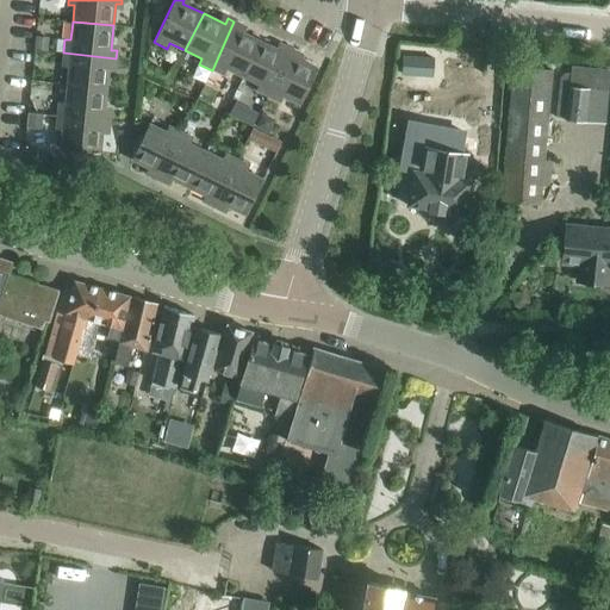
[(234,22),(212,70),(223,76),(226,70),(242,78),(262,42),(240,30),(242,25),(234,22)]
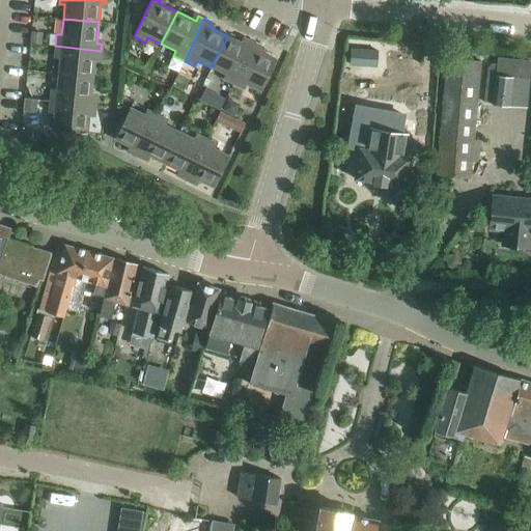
[(31,31),(30,43),(42,44),(43,32),(31,31)]
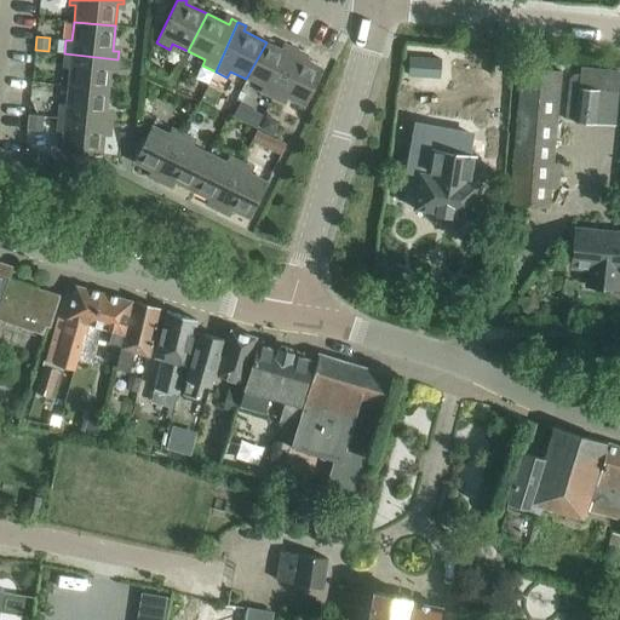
[(538,40),(532,40),(523,39),(522,50),(537,52),(538,40)]
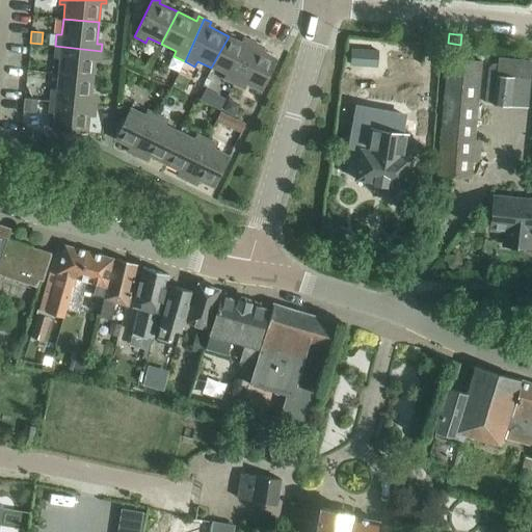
[(229,36),(211,68),(225,75),(222,80),(232,84),(254,43),(247,40),(245,45),(229,36)]
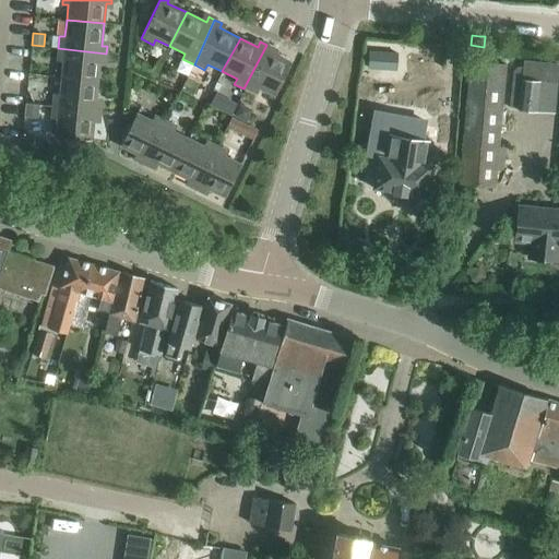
[(266,45),(244,88),(257,95),(259,90),(274,97),(290,62),(271,54),(273,48),(266,45)]
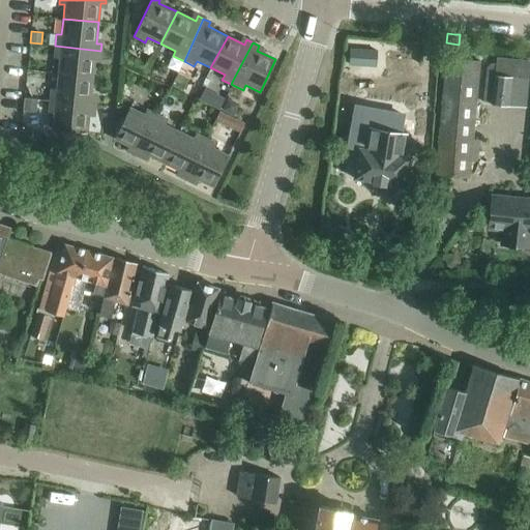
[(30,43),(29,56),(42,57),(43,45),(30,43)]
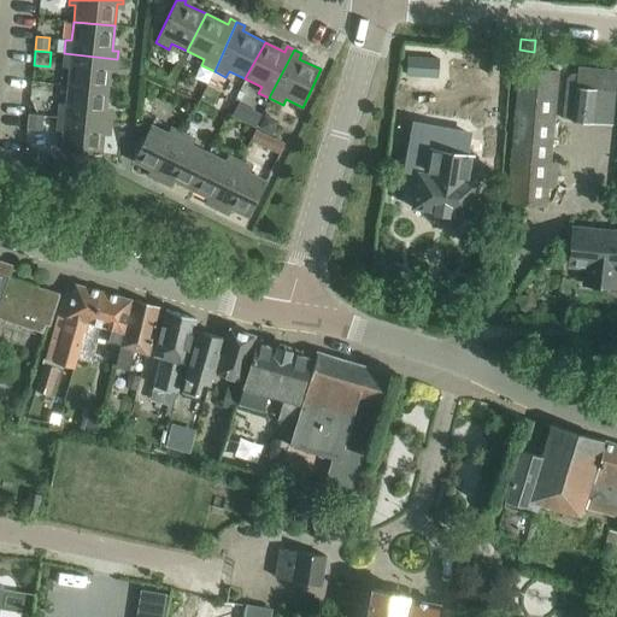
[(69,68),(66,86),(109,90),(111,66),(117,68),(117,59),(64,53),(62,68),(69,68)]
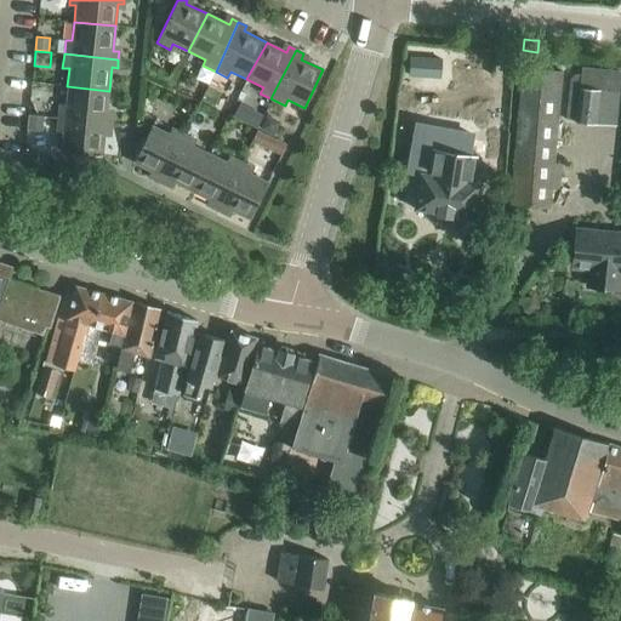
[(410,75),(440,78),(442,60),(411,57),(410,75)]
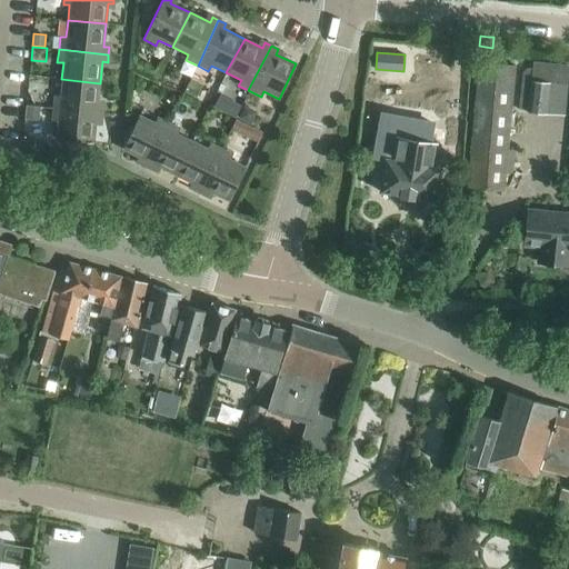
[(479,62),(468,188),(503,191),(515,66),(490,63),(479,62)]
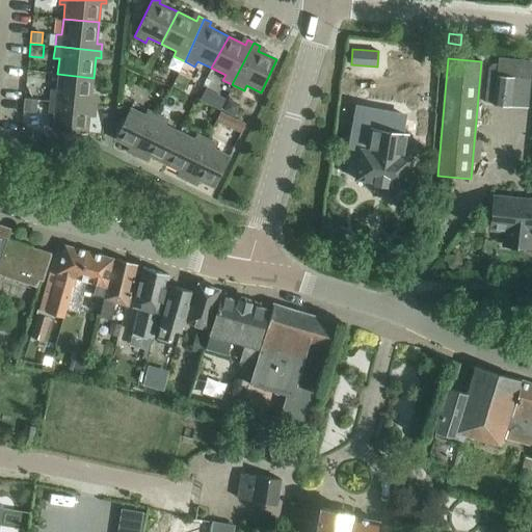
[(489,68),(485,104),(526,108),(531,62),(499,59),(498,69),(489,68)]
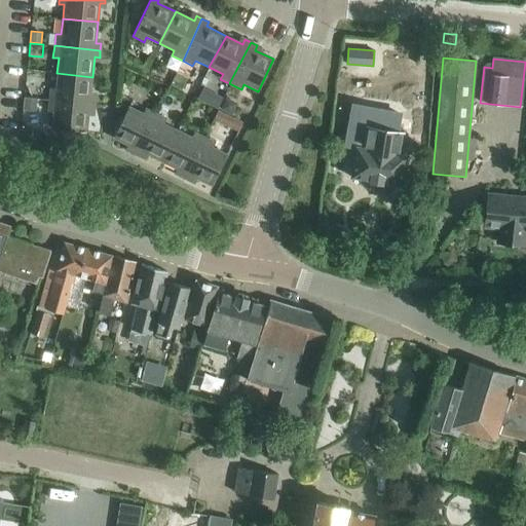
[(49,87),(48,100),(95,104),(96,98),(90,97),(92,77),(57,73),(55,88),(49,87)]
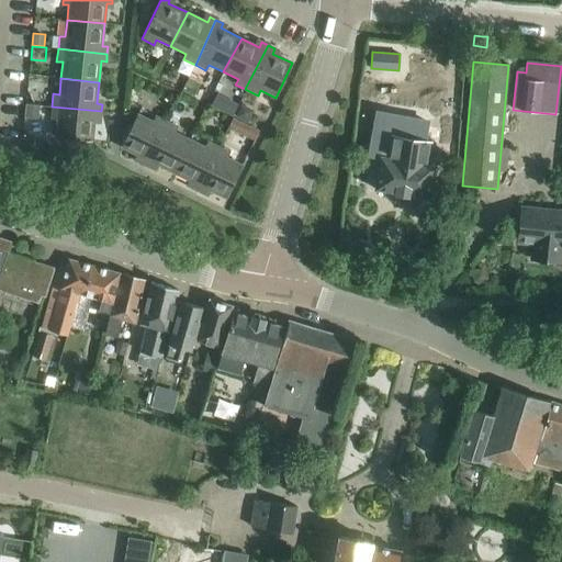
[(233,101),(226,113),(232,116),(238,104),(233,101)]
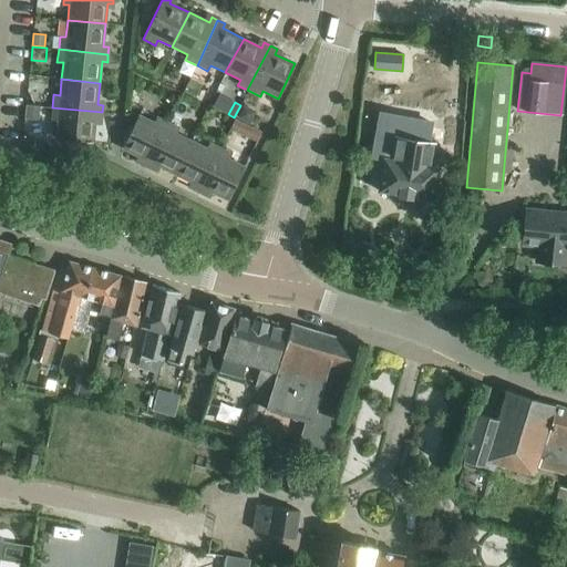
[(26,104),(24,119),(38,120),(40,105),(26,104)]
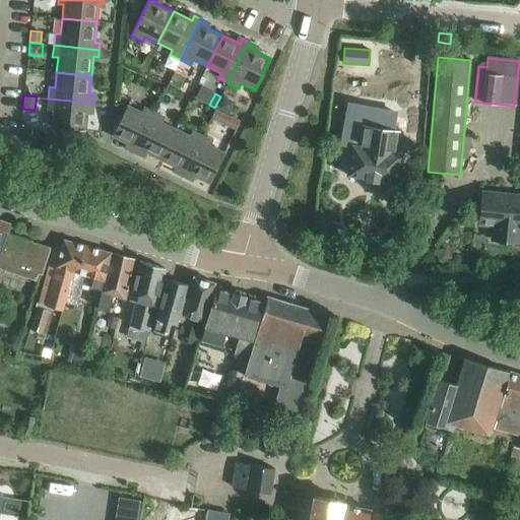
[(224,96),(218,109),(230,114),(236,103),(224,96)]
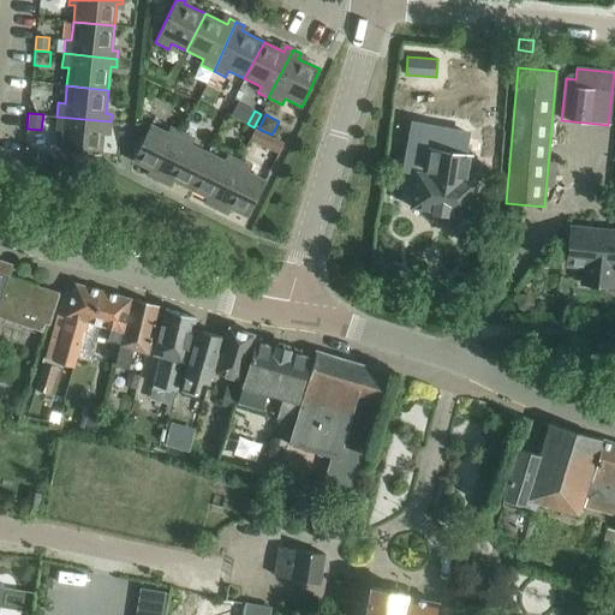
[(63,131),(61,149),(101,154),(103,130),(109,130),(111,121),(57,117),(55,131),(63,131)]
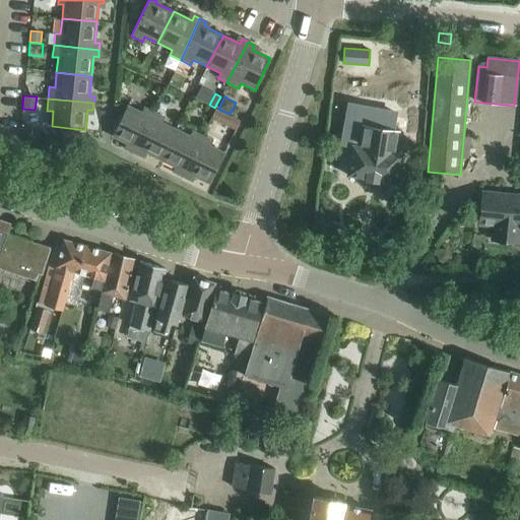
[(161,99),(158,106),(166,109),(169,103),(161,99)]
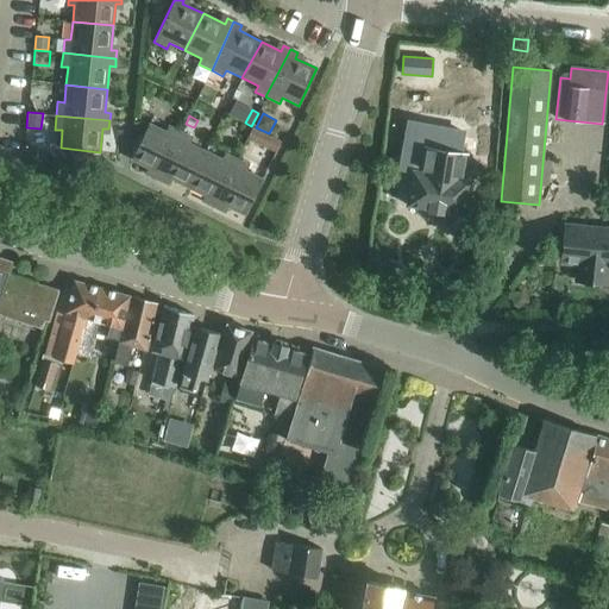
[(409,121),(401,168),(413,170),(407,205),(428,208),(427,209),(443,212),(443,211),(463,214),(470,180),(463,179),(468,154),(459,152),(463,131),(409,121)]
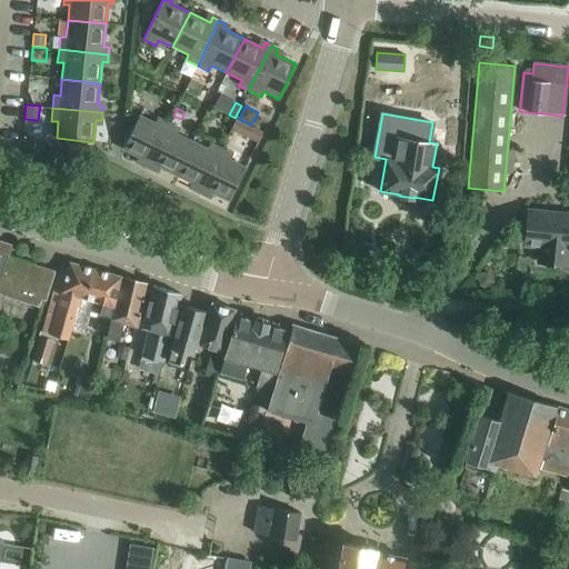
[(140,165),(147,167),(169,122),(158,117),(155,122),(140,115),(122,149),(142,159),(140,165)]
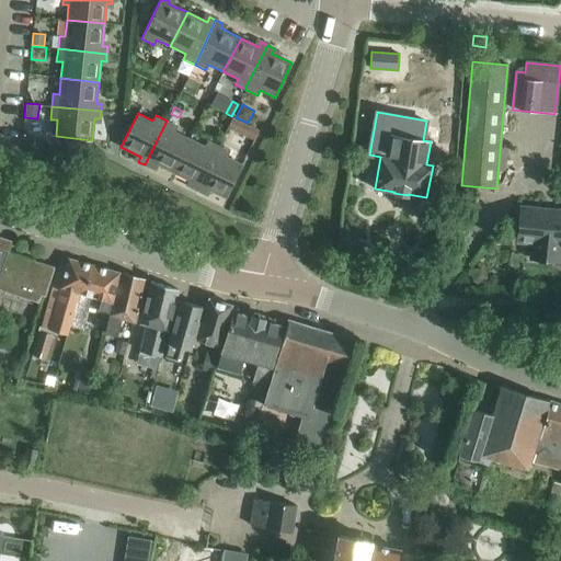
[(253,139),(258,130),(233,118),(229,127),(253,139)]
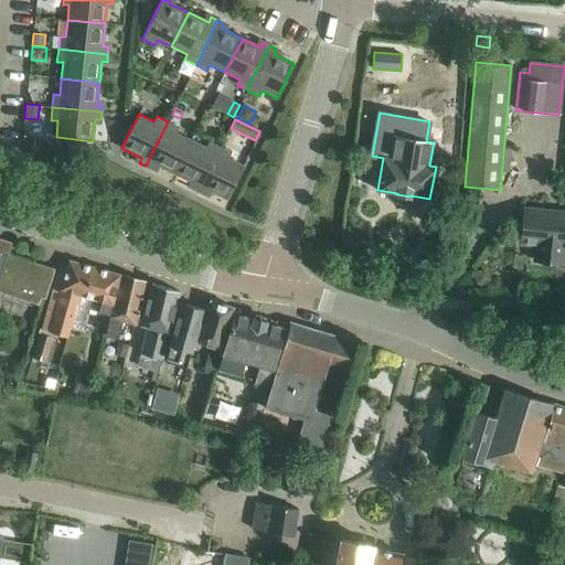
[(168,121),(146,166),(152,169),(155,164),(174,173),(191,139),(177,132),(179,127),(168,121)]
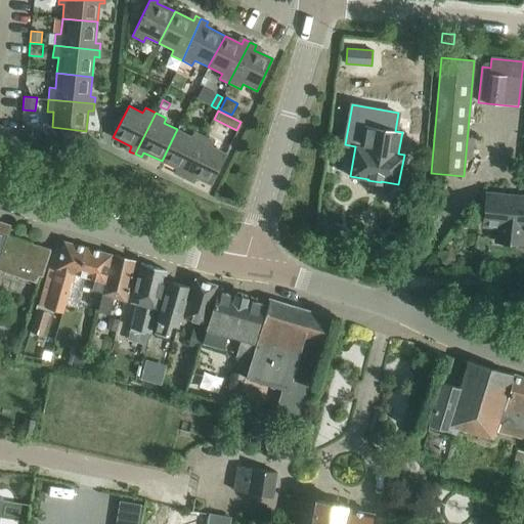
[(177,129),(162,161),(180,170),(178,175),(183,177),(204,136),(193,131),(191,136),(177,129)]
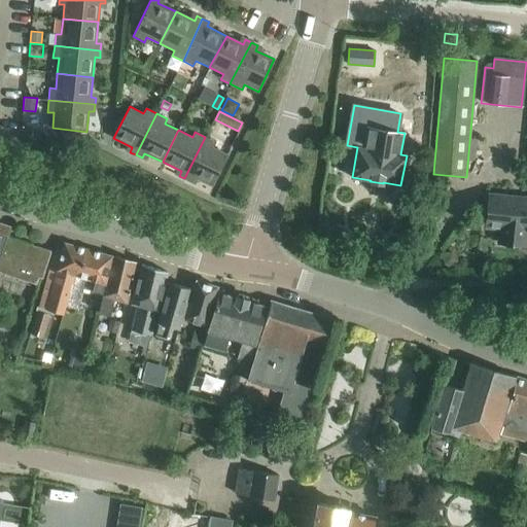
[(205,137),(184,178),(191,182),(194,177),(212,185),(227,154),(213,148),(216,142),(205,137)]
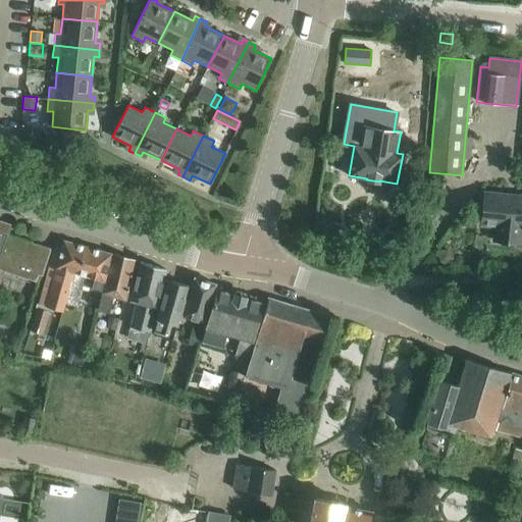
[(521,198),(485,195),(483,222),(497,224),(496,239),(518,241),(519,226),(521,226),(521,198)]
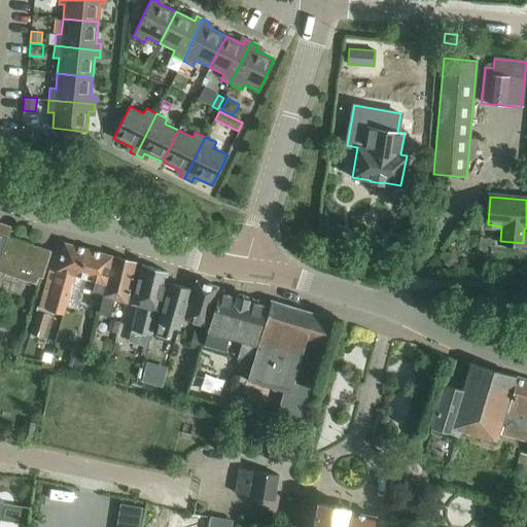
[(0,253),(5,236),(8,225),(0,222),(0,253)]
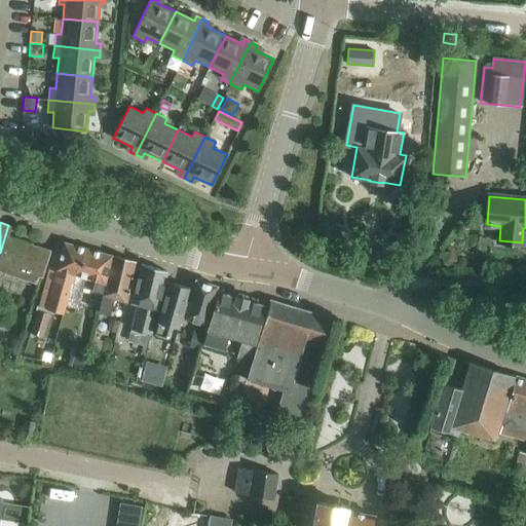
[(5,235),(0,253),(0,271),(36,283),(38,275),(42,277),(51,250),(5,235)]
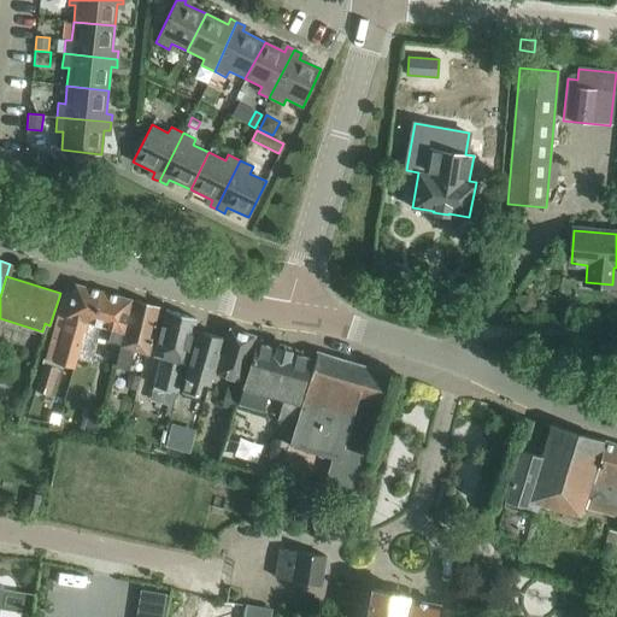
[(77,358),(90,363),(98,338),(119,344),(131,300),(76,285),(66,318),(65,318),(65,321),(83,327),(84,327),(76,358),(77,358)]
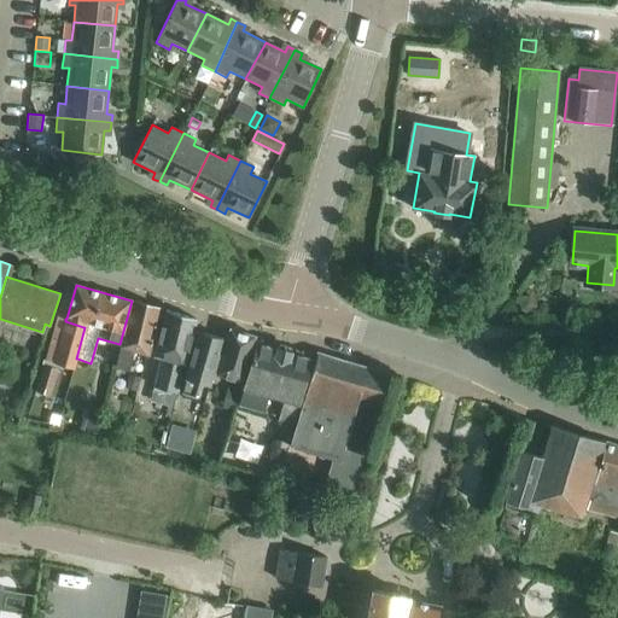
[(132,301),(120,344),(120,347),(121,347),(115,366),(129,369),(134,351),(147,355),(159,308),(132,301)]
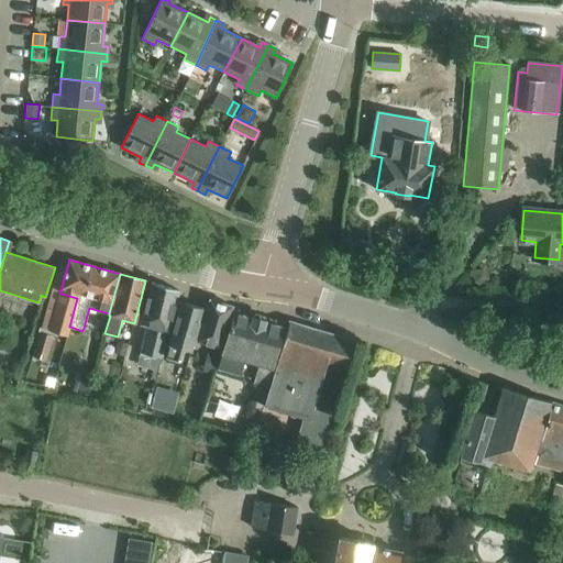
[(146,327),(140,352),(161,357),(162,357),(178,290),(151,283),(140,324),(146,327)]
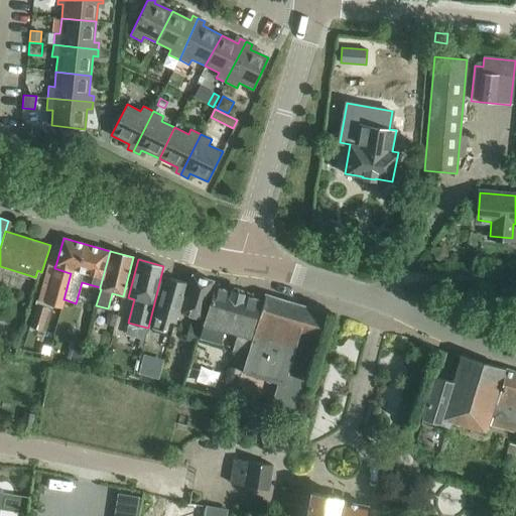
[(38,299),(45,301),(62,306),(65,299),(63,299),(71,273),(70,273),(54,268),(54,266),(48,264),(38,299)]
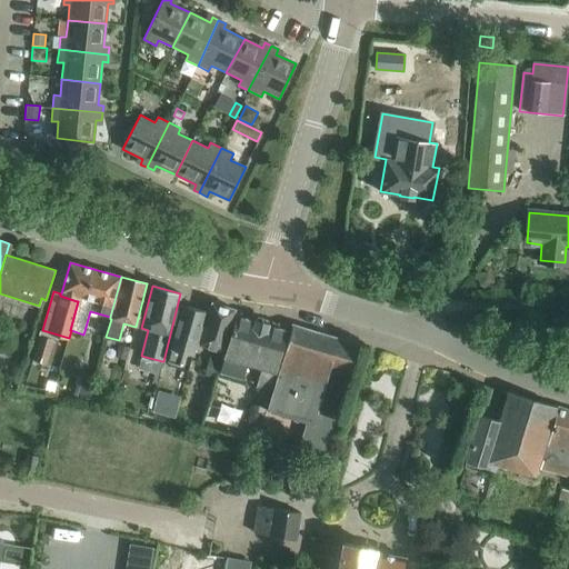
[(222,350),(235,310),(212,302),(199,342),(222,350)]
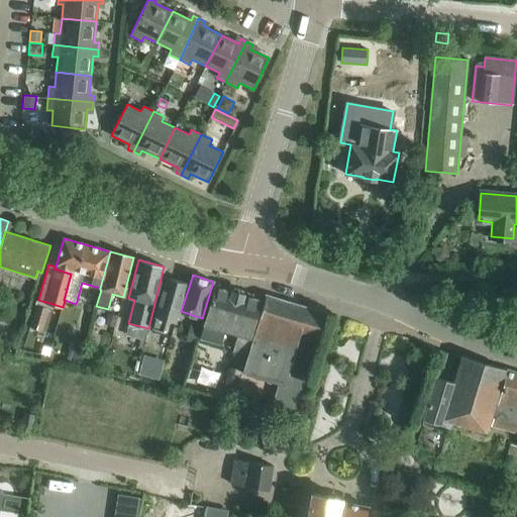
[(152,326),(151,330),(170,336),(174,321),(176,322),(187,283),(166,278),(156,316),(152,326)]
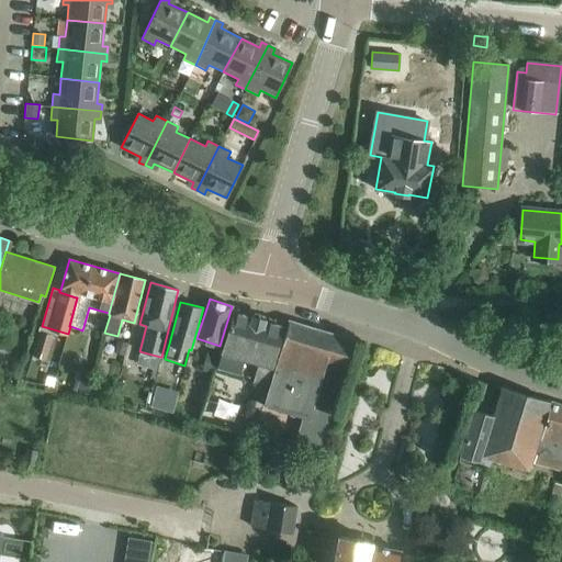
[(232,312),(220,352),(258,363),(253,382),(265,386),(282,327),(232,312)]
